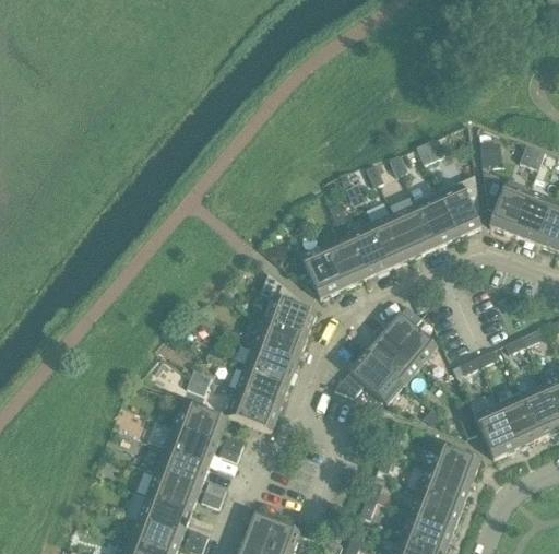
[(442,155),(435,139),(425,143),(432,160),(442,155)]
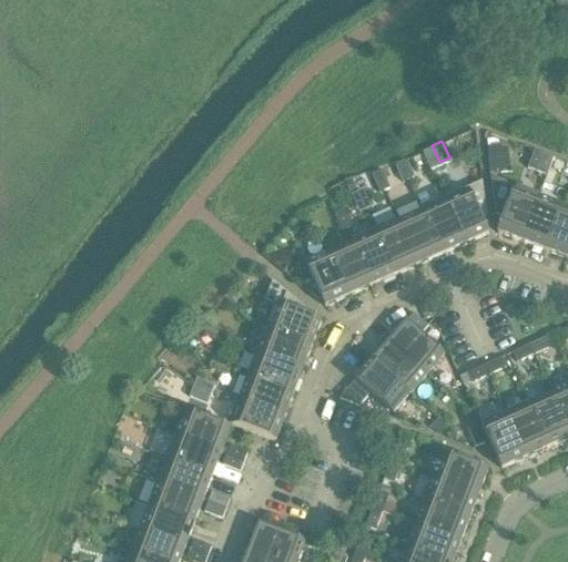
[(501,142),(487,143),(490,165),(505,163),(501,142)]
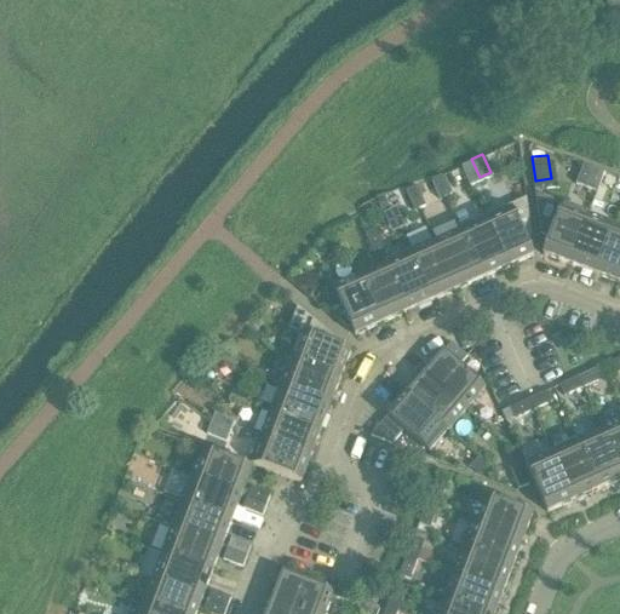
[(480,177),(471,159),(461,162),(470,182),(480,177)]
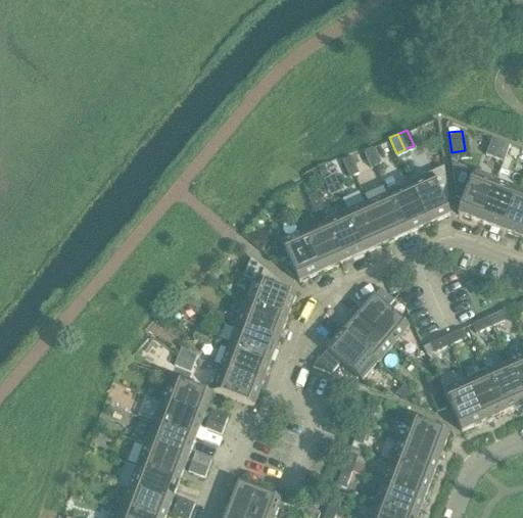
[(494,154),(501,138),(491,135),(485,151),(494,154)]
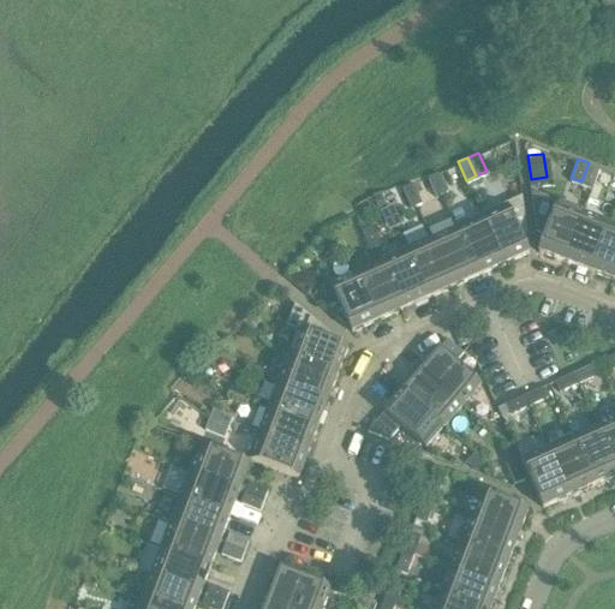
[(591,186),(599,167),(589,162),(581,181),(591,186)]
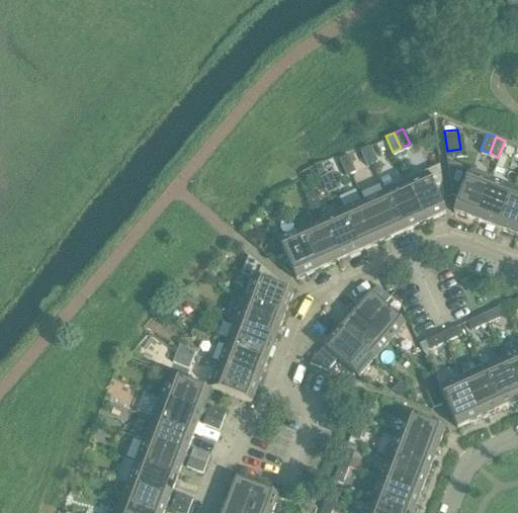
[(376,159),(369,144),(360,148),(367,163),(376,159)]
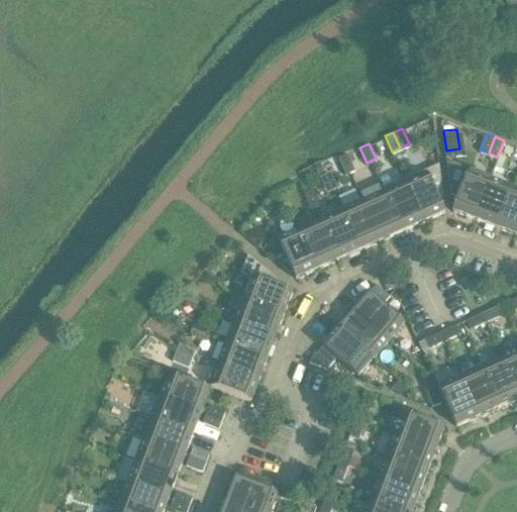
[(354,169),(347,152),(338,157),(345,173),(354,169)]
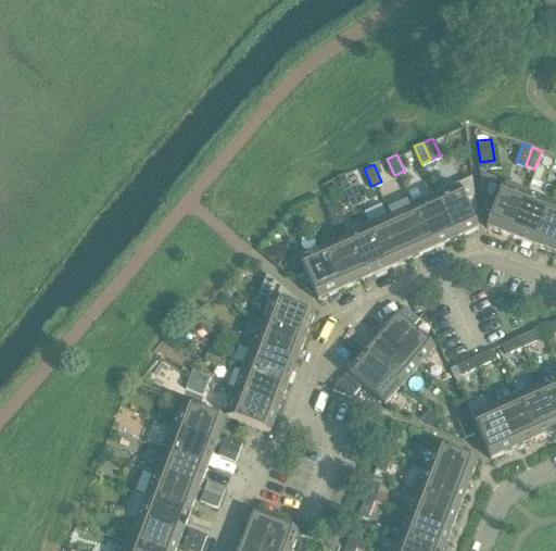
[(510,234),(528,188),(504,179),(487,224),(510,234)]
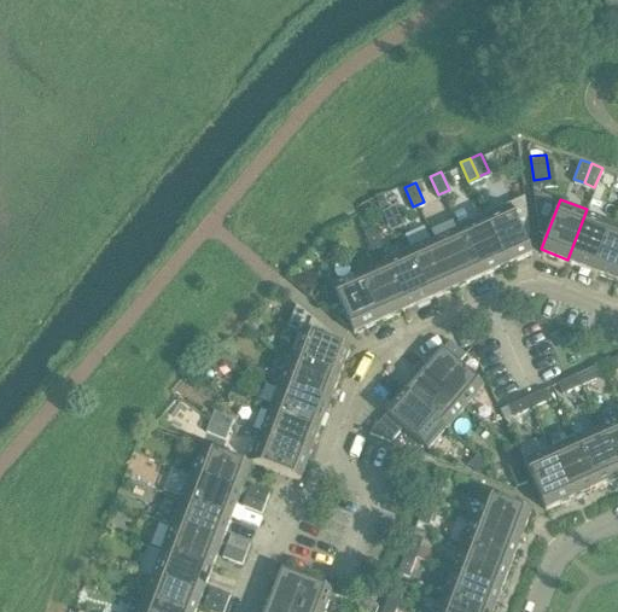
[(531,251),(509,202),(483,214),(505,262),(531,251)]
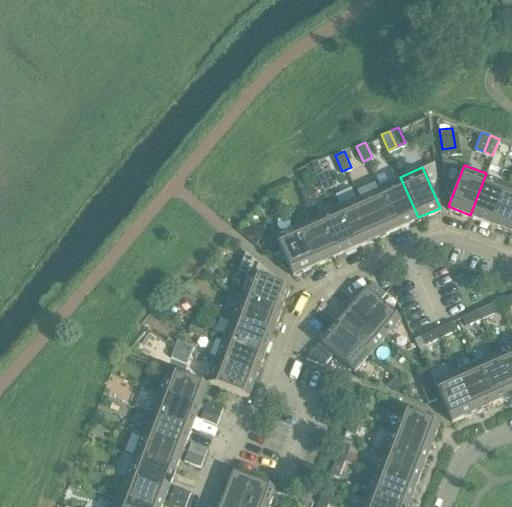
[(333,184),(326,168),(318,173),(325,188),(333,184)]
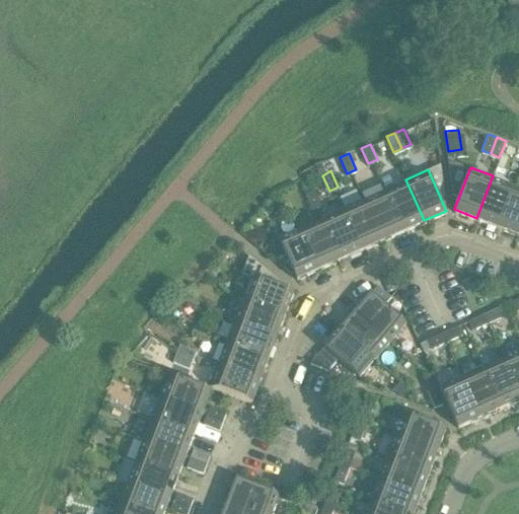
[(498,226),(514,184),(493,175),(476,218),(498,226)]
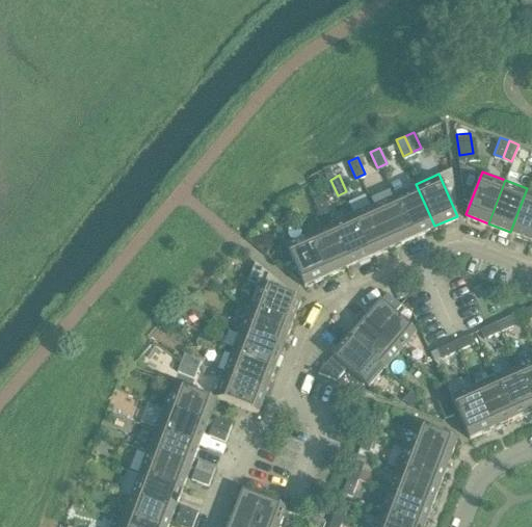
[(434,226),(416,184),(394,193),(414,236),(434,226)]
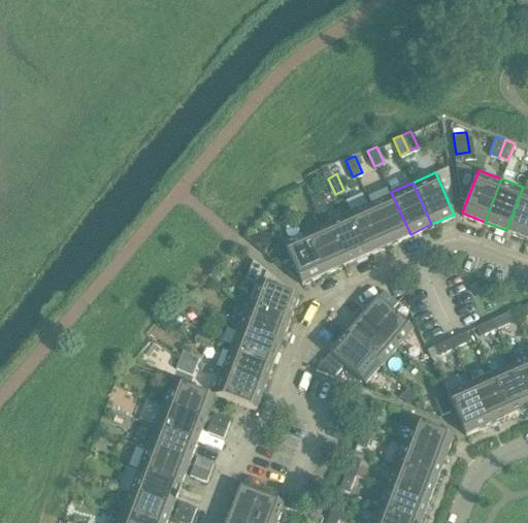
[(527,237),(527,189),(523,187),(506,230),(527,237)]
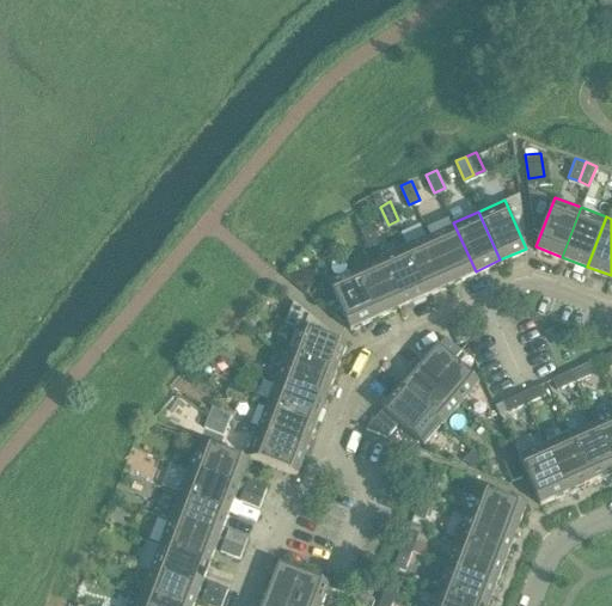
[(379,240),(371,222),(360,227),(368,245),(379,240)]
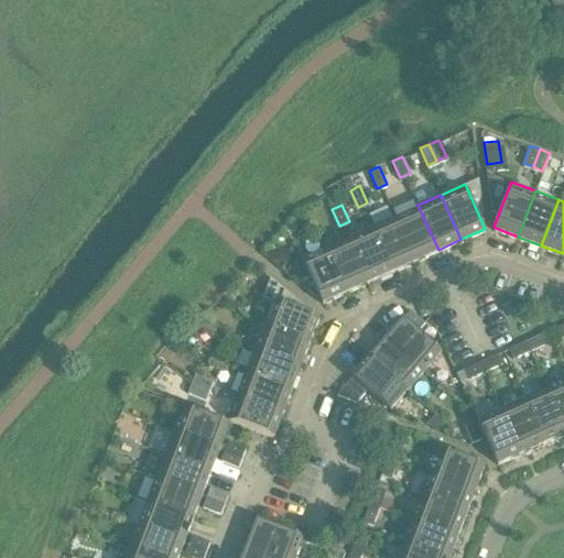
[(438,250),(418,205),(394,215),(415,260),(438,250)]
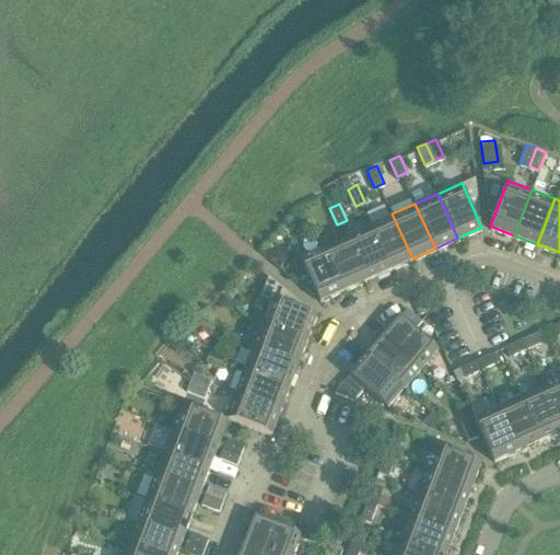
[(412,258),(392,214),(370,223),(389,268),(412,258)]
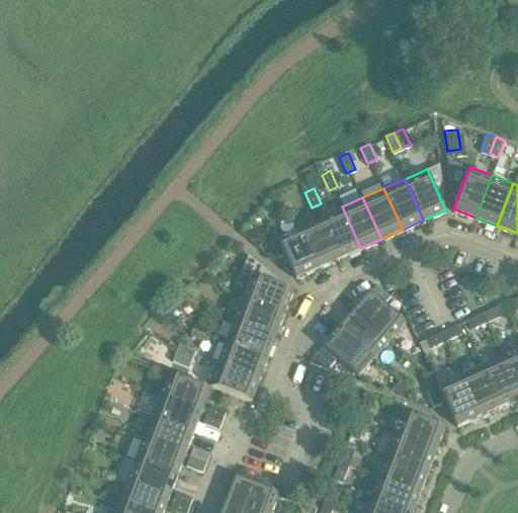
[(360,248),(342,206),(321,217),(339,258),(360,248)]
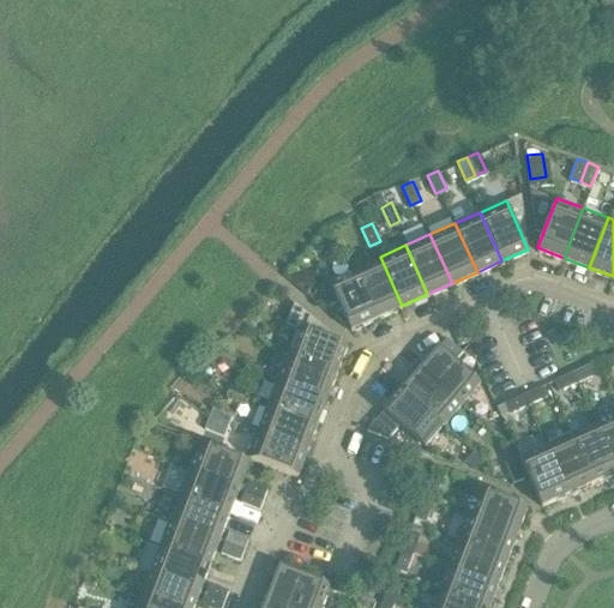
[(402,306),(380,257),(355,268),(377,317),(402,306)]
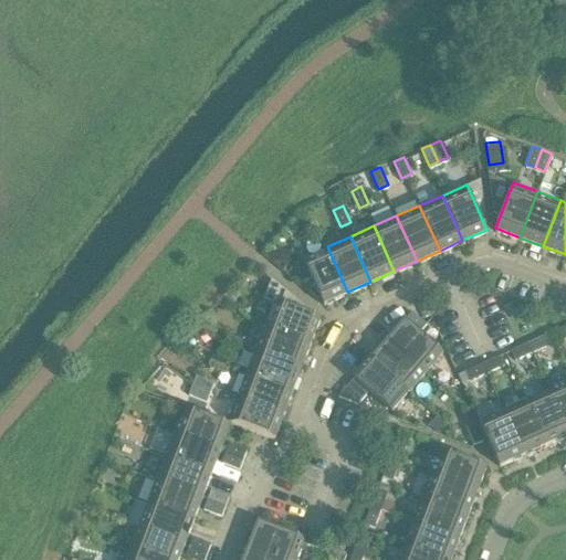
[(347,292),(327,246),(294,262),(302,280),(311,275),(323,303),(347,292)]
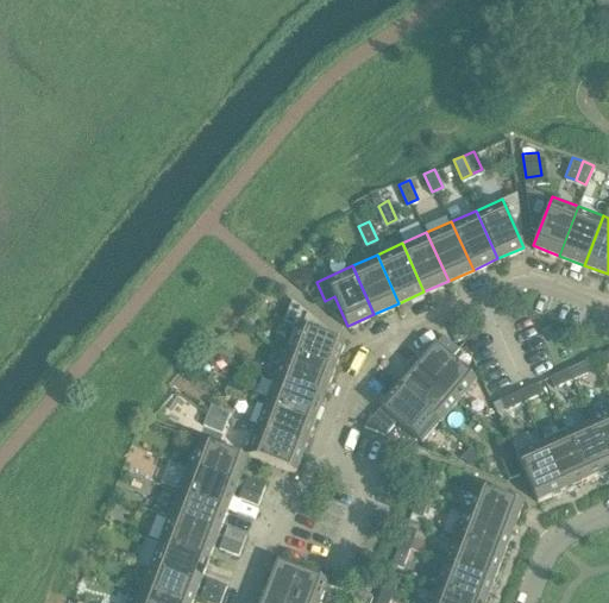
[(333,368),(344,341),(322,333),(325,326),(326,327),(326,326),(292,297),(292,299),(293,300),(284,319),(294,322),(284,349),(333,368)]
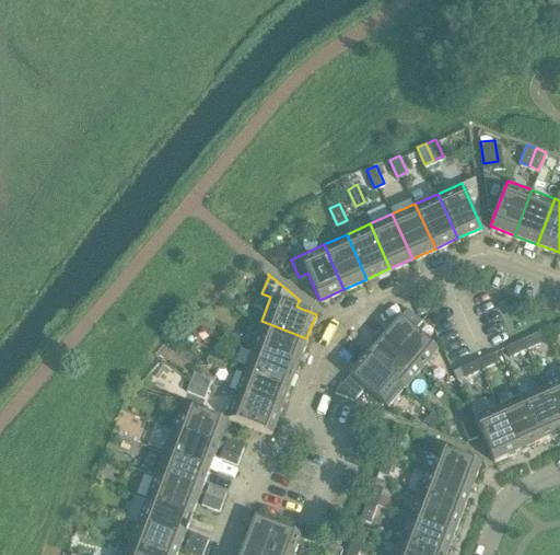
[(421,319),(407,305),(400,313),(415,326),(421,319)]
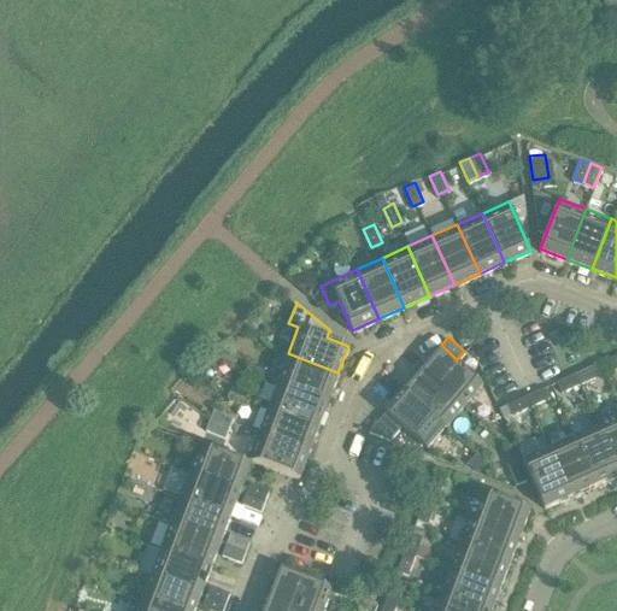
[(482,381),(457,359),(441,345),(422,366),(463,403),(482,381)]
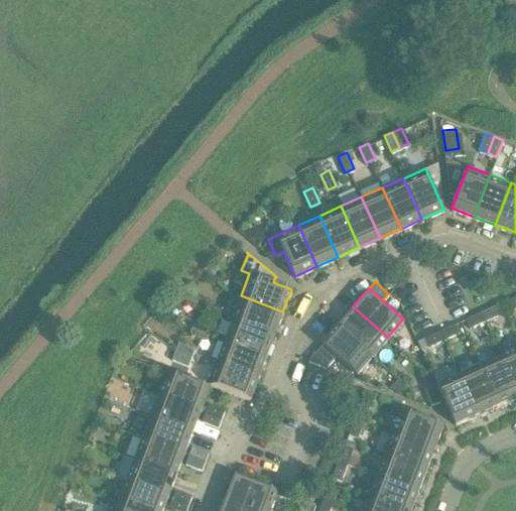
[(515,304),(515,294),(507,298),(511,307),(515,304)]
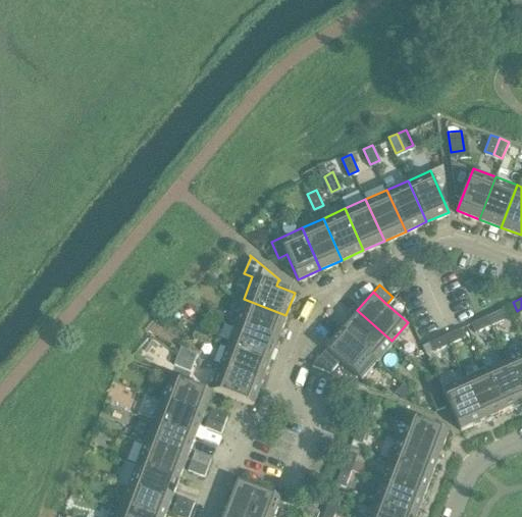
[(277,337),(285,315),(244,299),(236,320),(277,337)]
